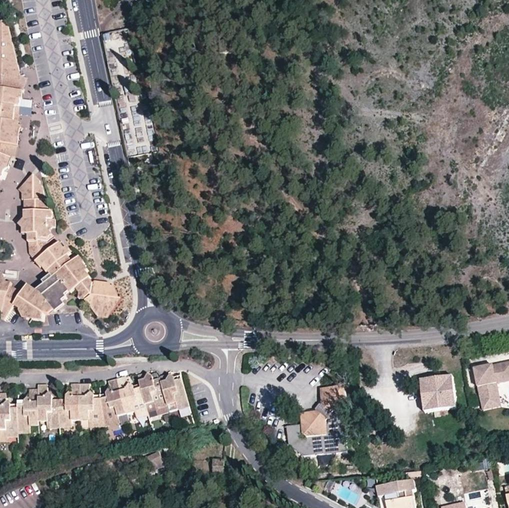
[(14,105),(21,74),(18,72),(5,19),(1,18),(0,18),(0,140),(12,142),(14,105)]
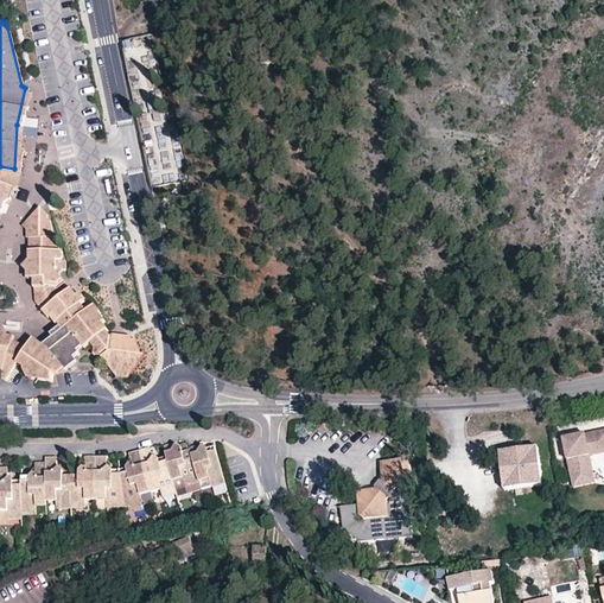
[(14,169),(18,170),(19,151),(23,147),(19,145),(21,122),(23,115),(24,115),(25,106),(30,90),(25,88),(17,125),(14,169)]
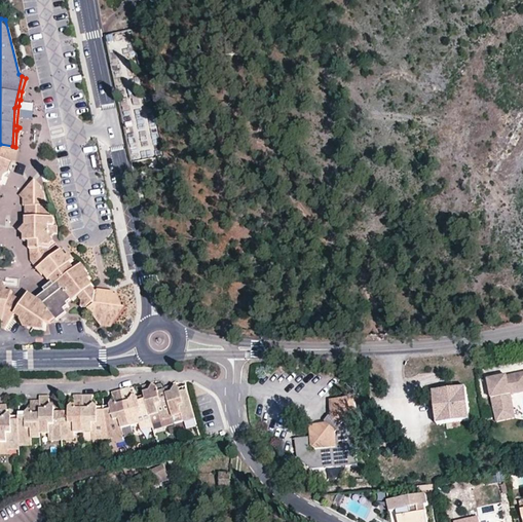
[(15,147),(12,146),(0,144),(0,155),(10,159),(12,160),(15,147)]
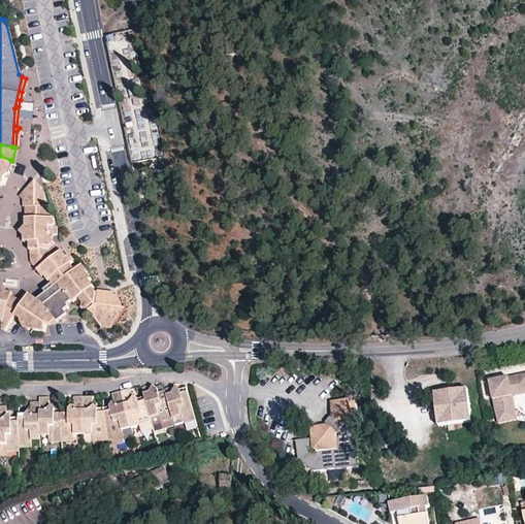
[(10,160),(0,156),(0,173),(2,174),(6,171),(10,160)]
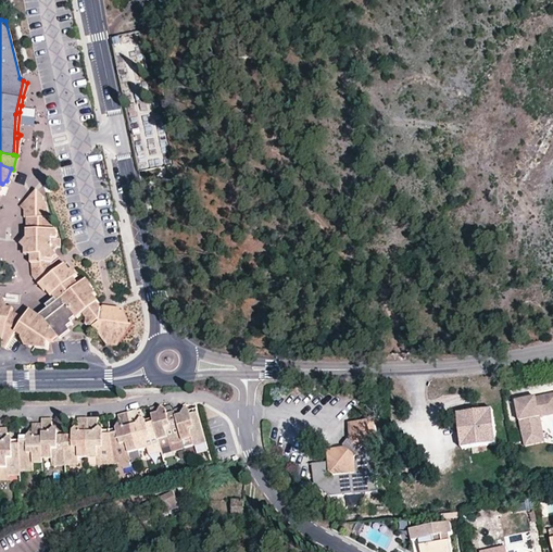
[(32,260),(44,260),(44,258),(50,256),(55,252),(54,251),(51,248),(54,243),(58,243),(58,235),(53,235),(53,226),(49,226),(49,213),(47,214),(42,198),(40,198),(40,192),(34,186),(30,190),(22,199),(21,215),(25,214),(26,235),(19,242),(23,246),(22,252),(28,253),(28,261),(32,260)]
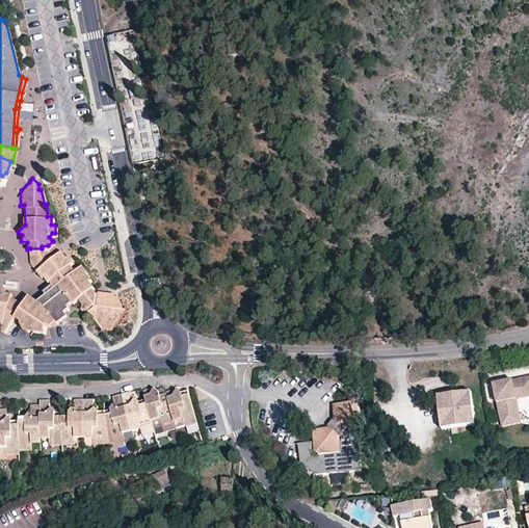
[(30,248),(27,249),(28,261),(34,269),(51,257),(49,249),(42,248),(30,248)]
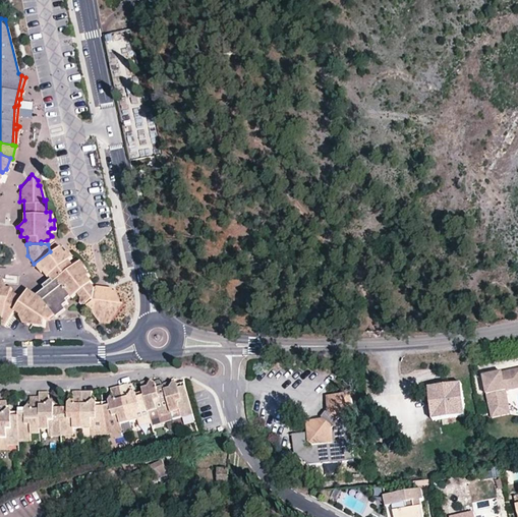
[(49,276),(50,277),(52,280),(55,277),(72,264),(67,256),(70,253),(65,248),(63,249),(59,244),(50,251),(34,264),(40,270),(41,269),(46,275),(47,274),(49,276)]
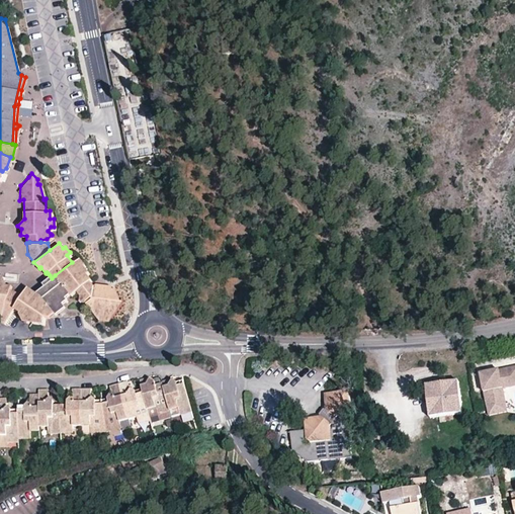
[(72,262),(55,275),(68,292),(69,293),(74,289),(78,294),(77,300),(83,300),(95,318),(105,319),(120,300),(119,297),(117,297),(111,285),(109,285),(107,282),(92,280),(91,278),(90,279),(85,271),(87,270),(82,264),(83,263),(79,257),(72,262)]
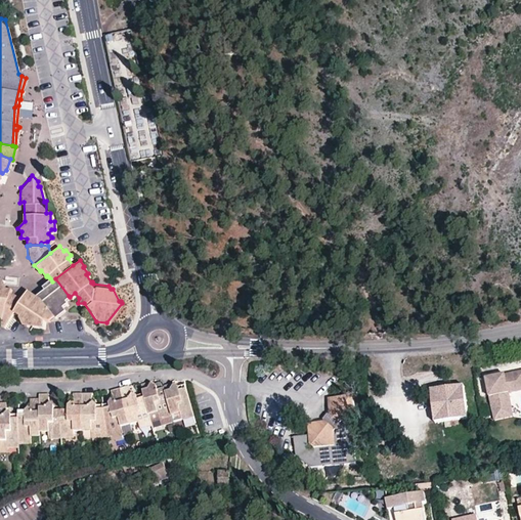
[(0,315),(8,320),(7,321),(4,327),(8,329),(18,314),(23,325),(28,326),(33,326),(42,326),(43,319),(45,319),(47,319),(54,315),(41,299),(35,295),(32,293),(27,289),(22,295),(8,291),(9,286),(8,286),(4,286),(3,280),(2,280),(0,276),(0,315)]
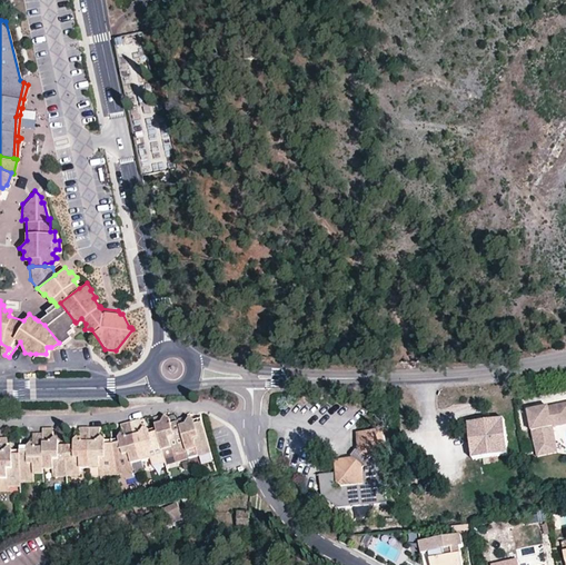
[(57,306),(55,303),(46,310),(47,313),(38,320),(45,325),(59,343),(60,343),(69,336),(67,331),(71,327),(69,325),(75,321),(60,303),(57,306)]
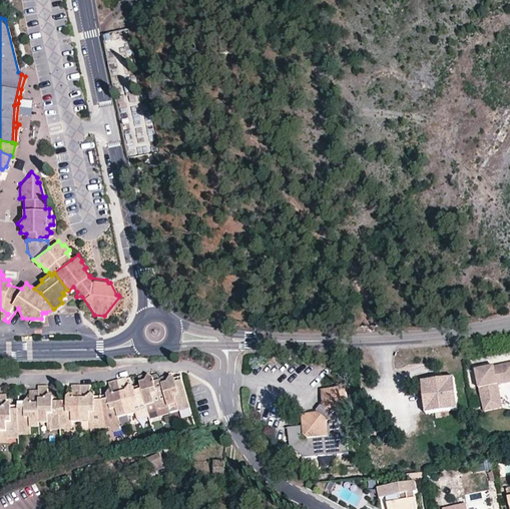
[(509,359),(474,367),(481,400),(500,396),(496,382),(509,378),(509,359)]
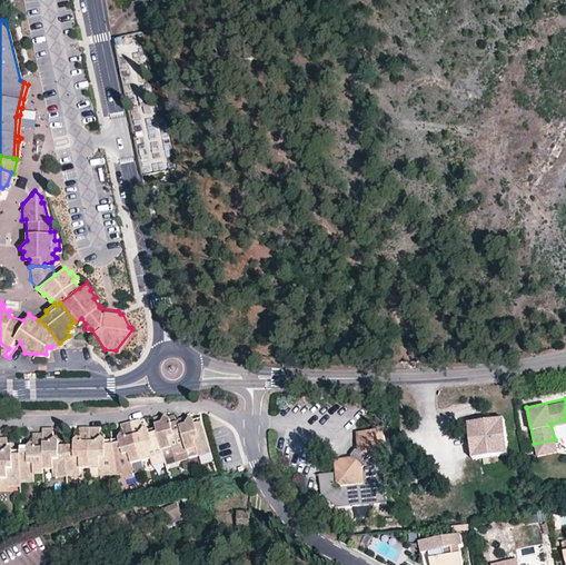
[(172,452),(185,448),(185,447),(177,417),(168,419),(167,416),(160,412),(154,413),(151,414),(155,425),(156,429),(160,447),(170,444),(172,452)]
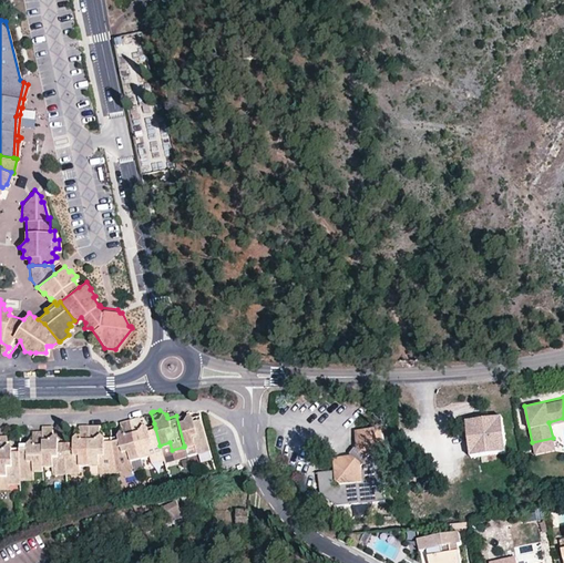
[(176,412),(175,412),(176,416),(184,446),(193,443),(195,451),(208,448),(202,425),(198,413),(192,415),(185,411),(176,412)]
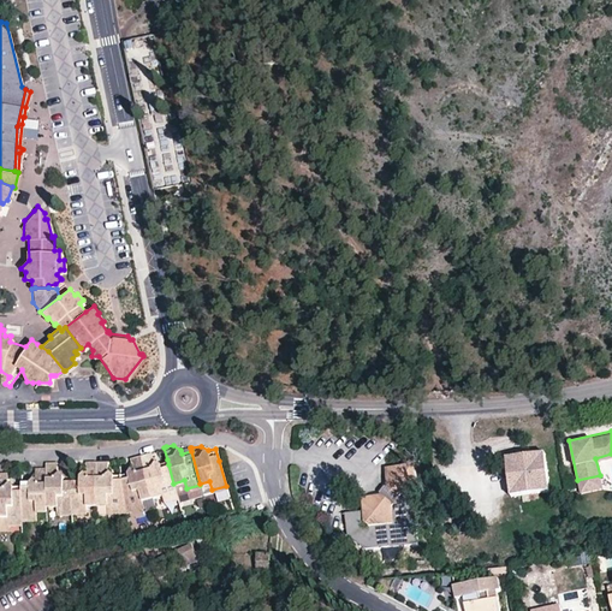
[(150,494),(160,492),(164,500),(177,497),(173,484),(168,464),(160,467),(160,461),(153,457),(152,461),(148,449),(147,450),(140,452),(150,494)]
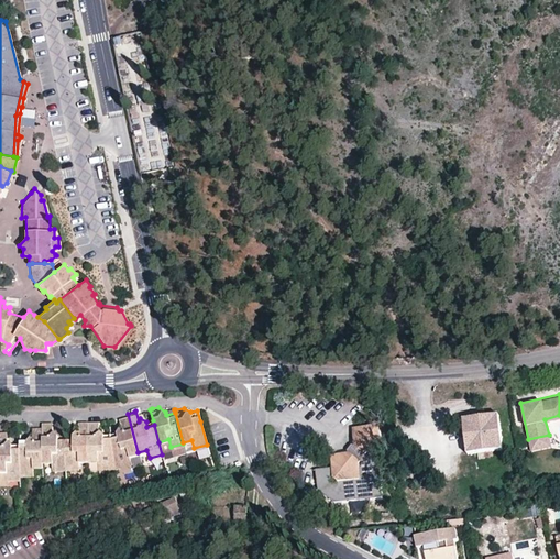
[(464,450),(475,449),(481,448),(501,446),(496,410),(460,415),(464,450)]
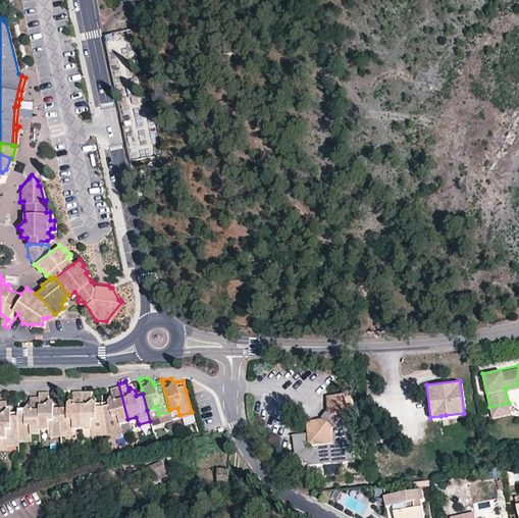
[(106,431),(120,429),(119,422),(127,419),(118,383),(109,385),(108,385),(111,396),(109,394),(106,399),(108,403),(101,404),(106,431)]
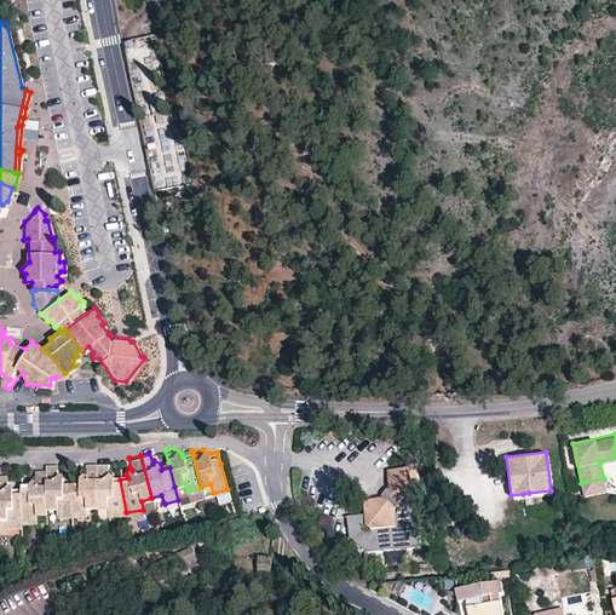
[(79,476),(78,480),(70,481),(70,482),(70,515),(85,515),(85,506),(96,506),(96,489),(95,461),(86,461),(85,461),(85,471),(81,471),(79,476)]
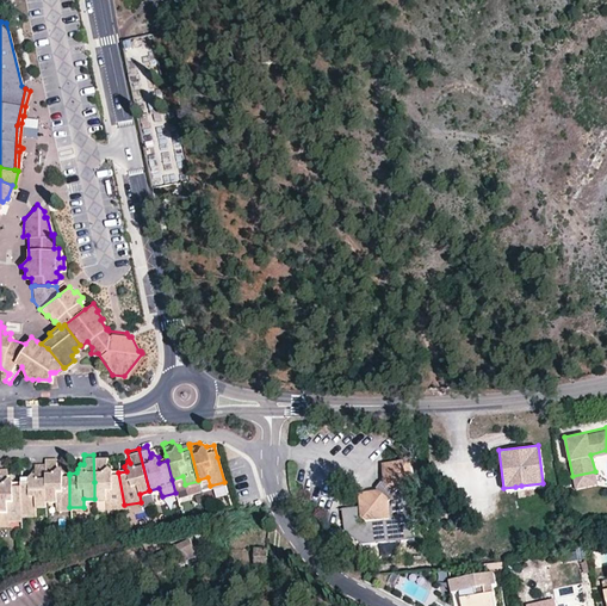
[(94,499),(105,499),(105,507),(124,506),(124,505),(118,472),(111,474),(111,469),(105,464),(104,467),(104,455),(101,455),(93,455),(94,482),(94,499)]
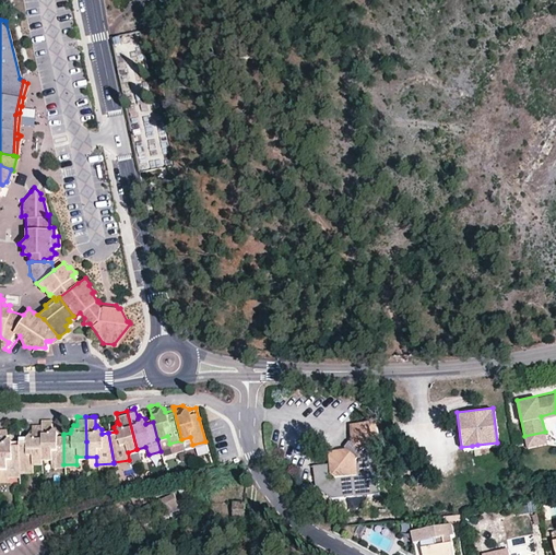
[(63,435),(63,434),(56,434),(56,428),(49,424),(49,417),(48,417),(40,417),(40,422),(40,457),(50,457),(51,465),(63,464),(63,435)]
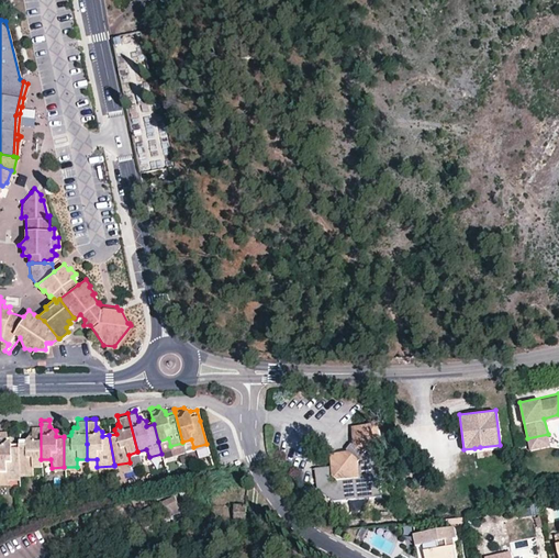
[(381,466),(377,424),(372,421),(357,423),(350,430),(351,441),(346,449),(334,450),(328,458),(328,461),(312,462),(315,482),(331,497),(379,493),(377,472),(381,466)]
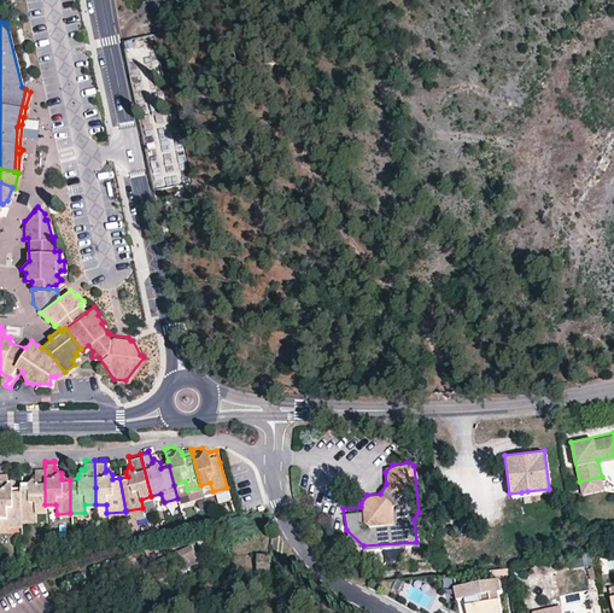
[(35,511),(45,511),(45,505),(45,466),(35,466),(34,466),(33,478),(31,476),(27,480),(28,485),(19,485),(19,490),(19,519),(35,519),(35,511)]
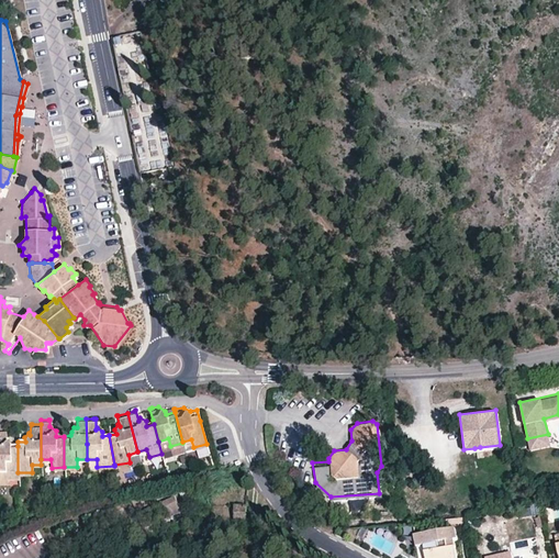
[(19,477),(18,472),(18,446),(10,446),(10,442),(4,435),(3,428),(0,428),(0,469),(4,469),(6,477),(19,477)]
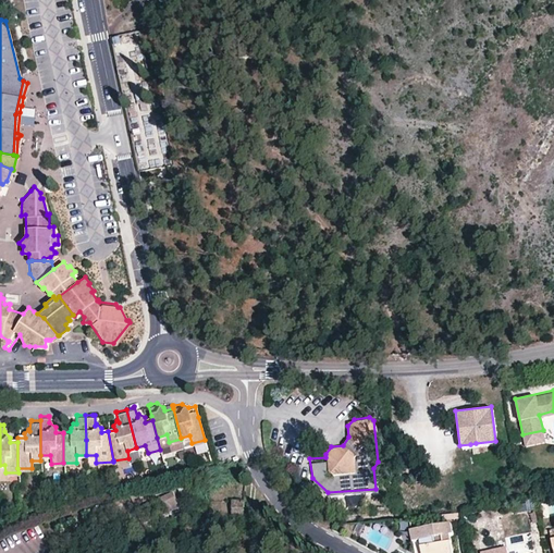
[(543,430),(522,434),(525,443),(544,439),(543,430)]
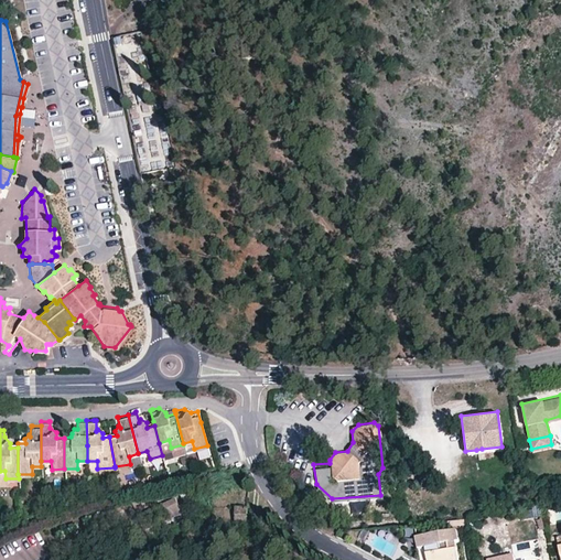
[(175,497),(161,503),(166,514),(177,509),(180,508),(175,497)]
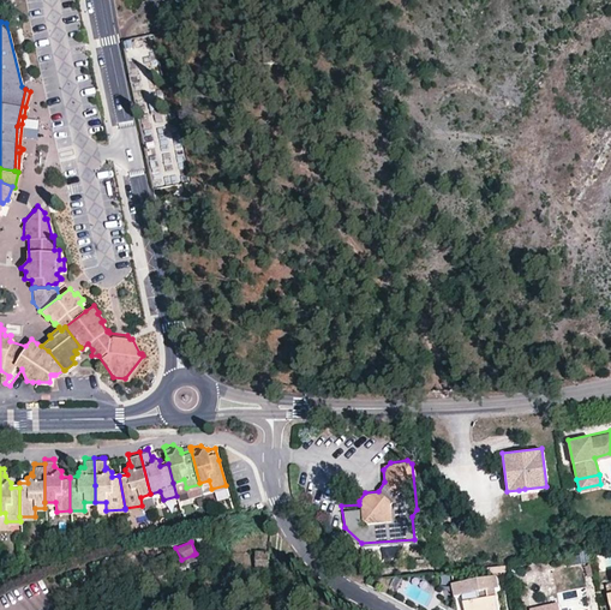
[(267,566),(267,549),(252,549),(252,566),(267,566)]
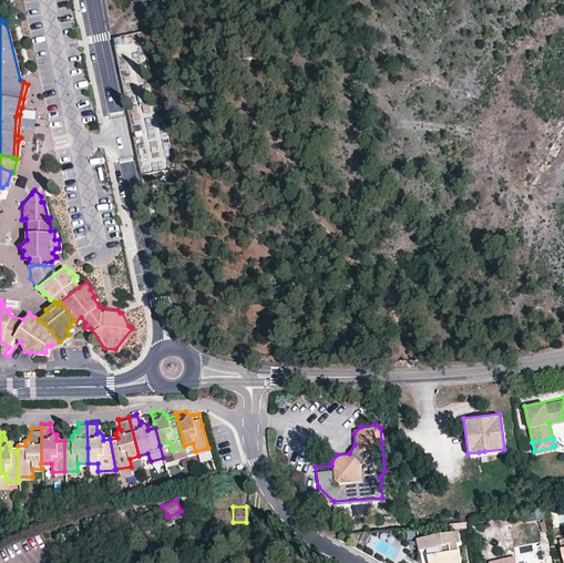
[(155,521),(151,510),(136,515),(142,526),(143,526),(155,521)]
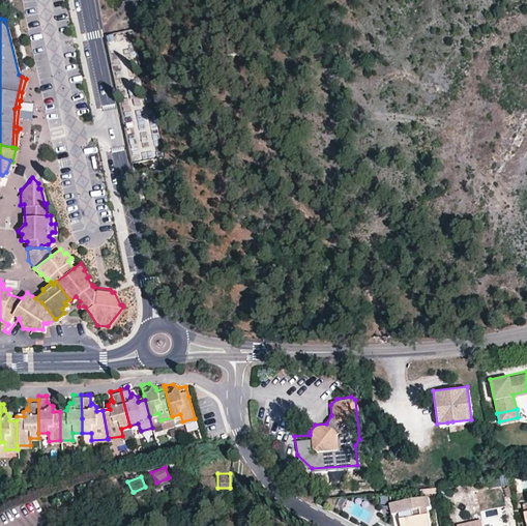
[(389,512),(396,510),(409,508),(411,516),(398,518),(399,525),(413,525),(415,525),(414,525),(429,525),(426,505),(429,504),(427,494),(387,501),(389,512)]
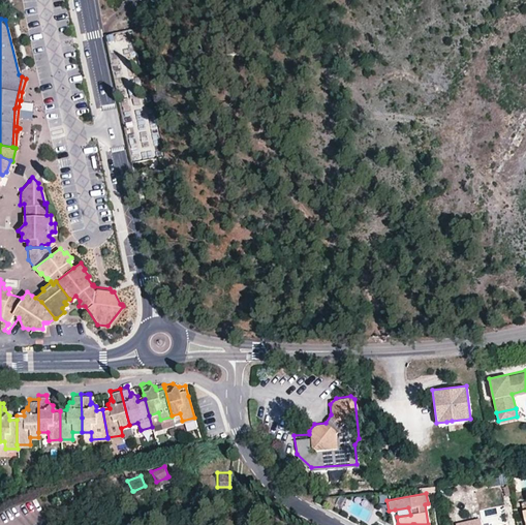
[(395,510),(397,517),(410,515),(408,507),(395,510)]
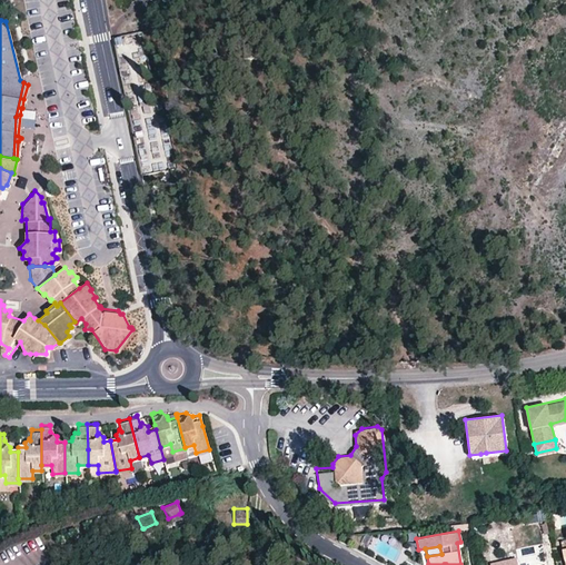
[(543,564),(543,563),(532,564),(518,564),(517,554),(490,559),(492,564),(543,564)]
